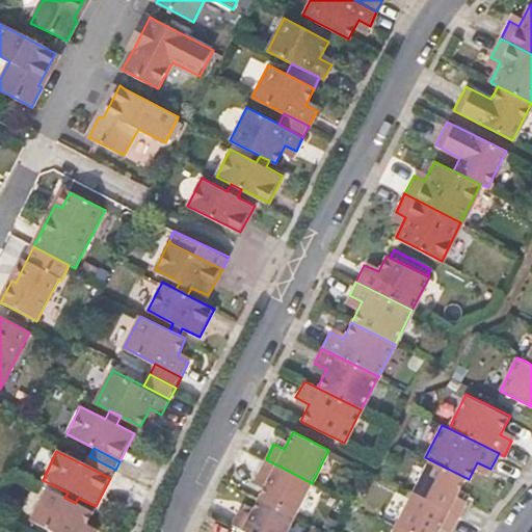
[(85,466),(110,478),(115,470),(89,456),(85,466)]
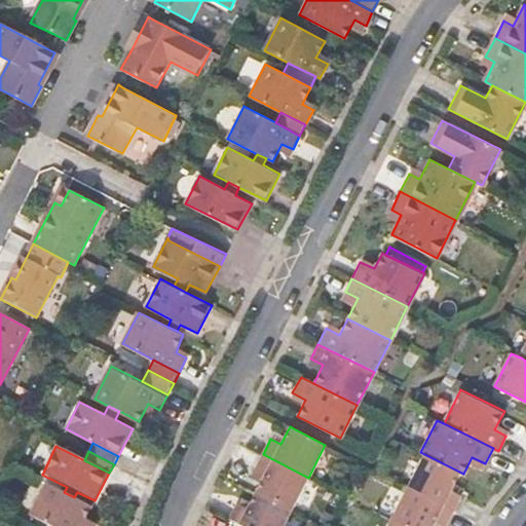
[(264,476),(256,491),(292,510),(308,478),(263,454),(255,471),(264,476)]
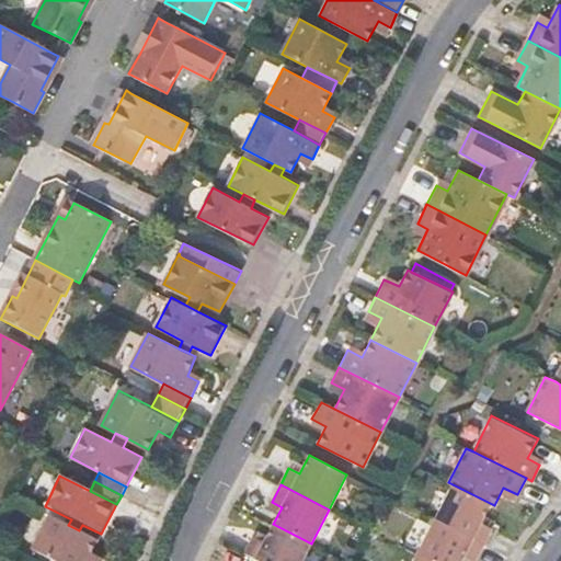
[(453,484),(435,519),(483,544),(494,525),(484,521),(492,504),(453,484)]
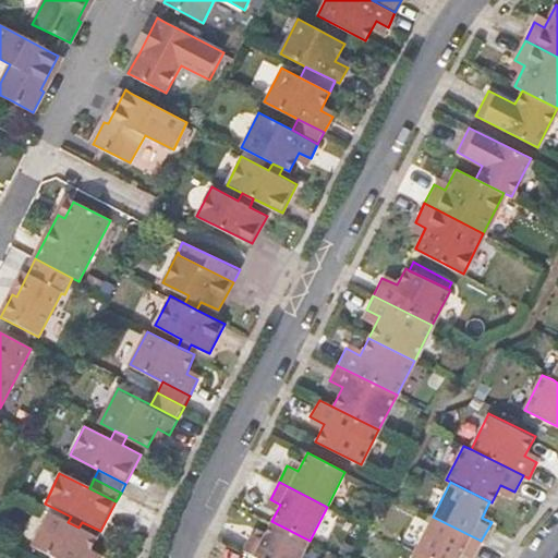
[(29,547),(50,557),(88,557),(86,557),(96,537),(79,528),(68,522),(48,512),(29,547)]
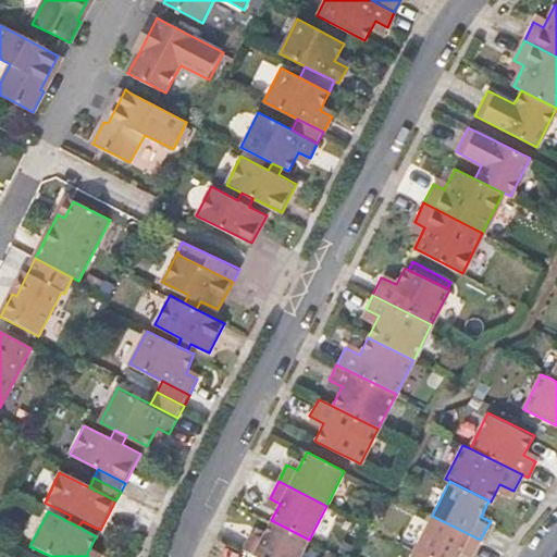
[(432,516),(413,551),(425,556),(458,556),(461,554),(468,556),(471,556),(480,540),(432,516)]
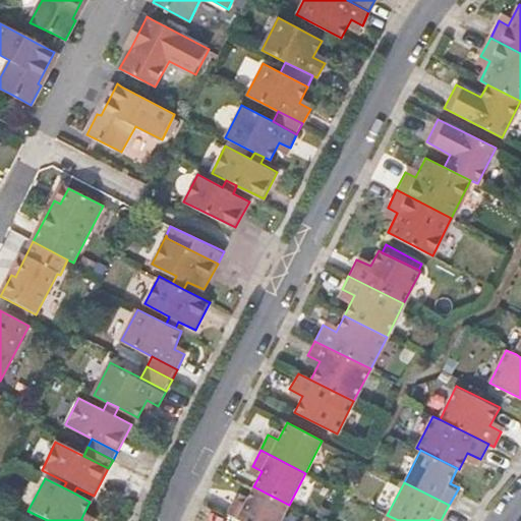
[(235,499),(227,515),(237,520),(239,520),(280,520),(289,505),(253,486),(245,504),(235,499)]
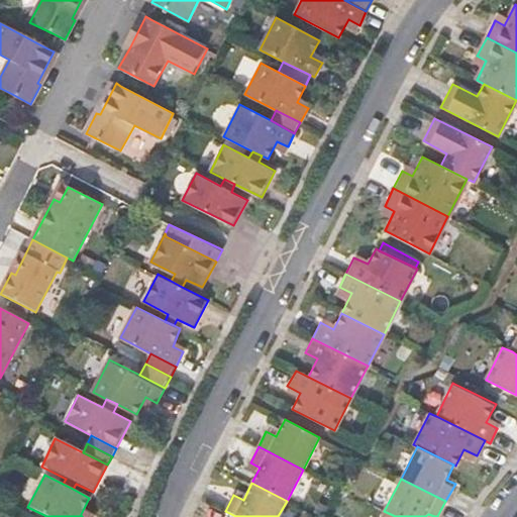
All buildings are outlined.
